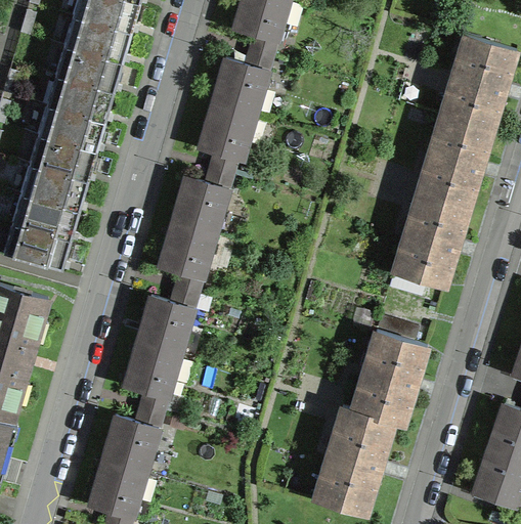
[(129,35),(138,5),(122,0),(75,0),(71,17),(129,35)]
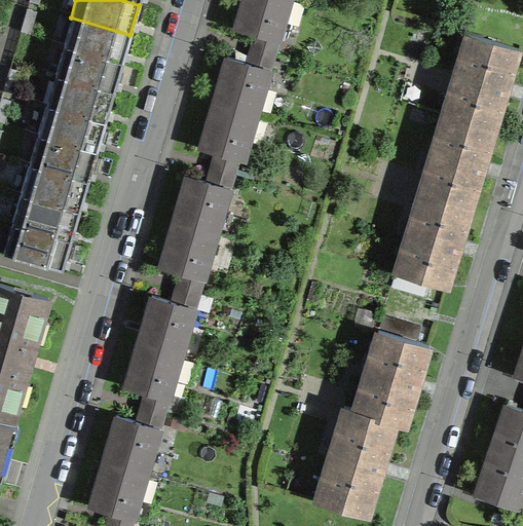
[(286,0),(240,0),(233,24),(233,27),(261,35),(257,49),(271,53),(286,0)]
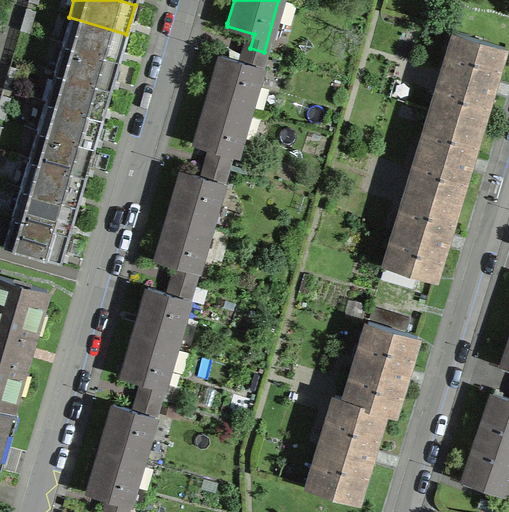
[(118,63),(126,34),(69,17),(60,46),(118,63)]
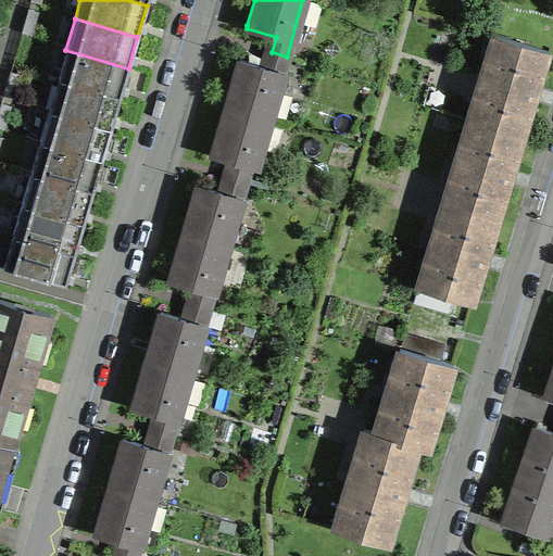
[(472,101),(478,103),(473,121),(520,135),(530,101),(531,101),(535,93),(537,86),(535,85),(545,50),(499,36),(492,55),(486,53),(472,101)]
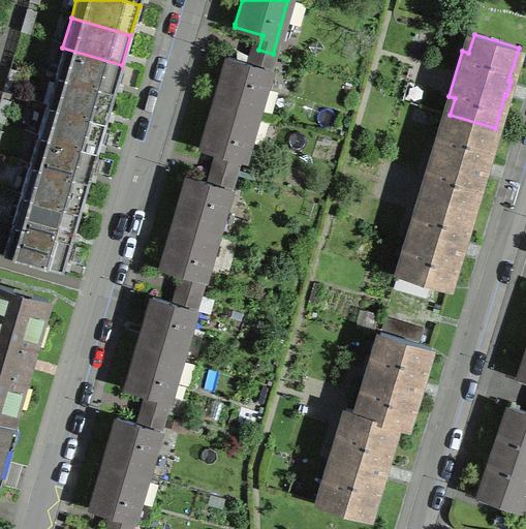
[(113,95),(122,65),(62,48),(54,78),(113,95)]
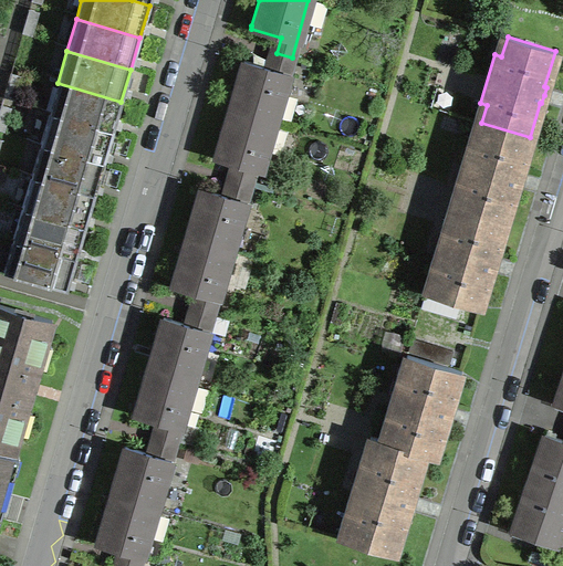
[(272,69),(241,60),(230,101),(227,108),(273,123),(292,58),(277,53),(272,69)]
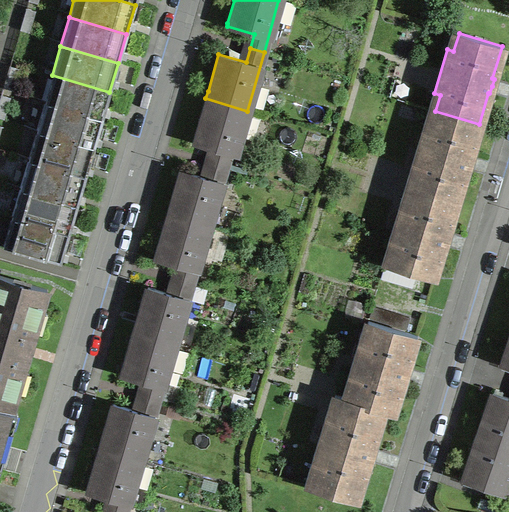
[(101,120),(109,92),(52,75),(43,104),(101,120)]
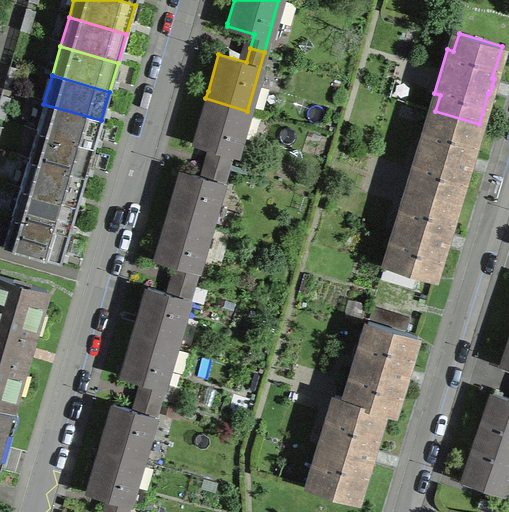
[(216,165),(225,167),(229,153),(234,155),(247,111),(205,98),(195,135),(193,142),(220,150),(216,165)]
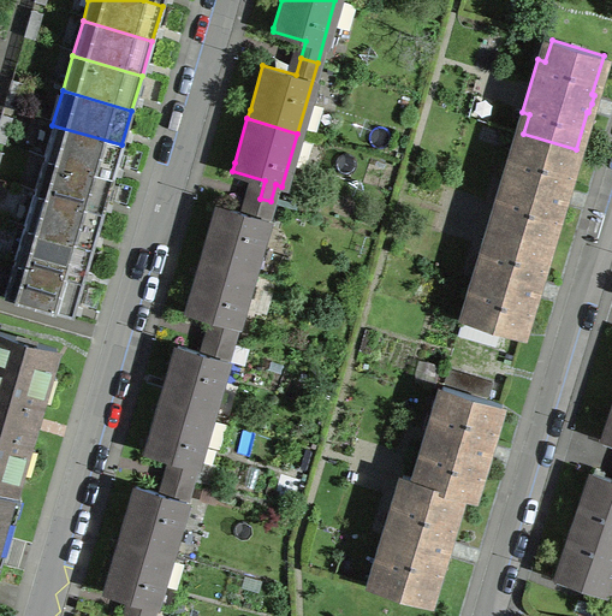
[(122,144),(52,125),(42,160),(112,179),(122,144)]
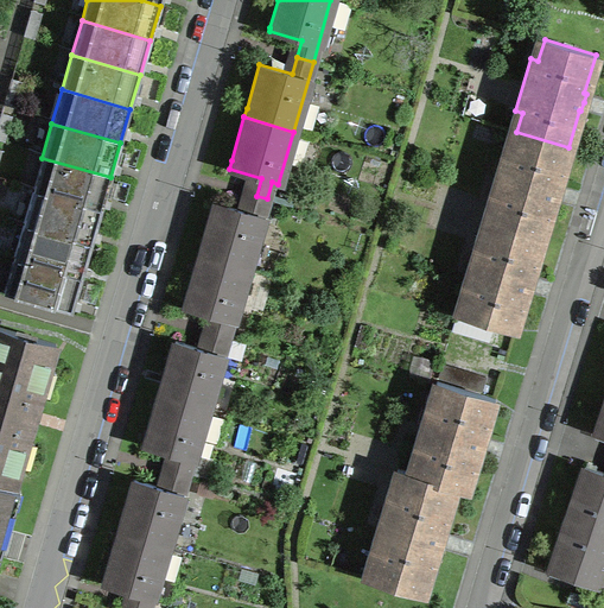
[(488,201),(495,203),(489,222),(541,238),(552,202),(553,202),(557,192),(559,185),(557,184),(568,147),(516,132),(510,151),(503,149),(488,201)]
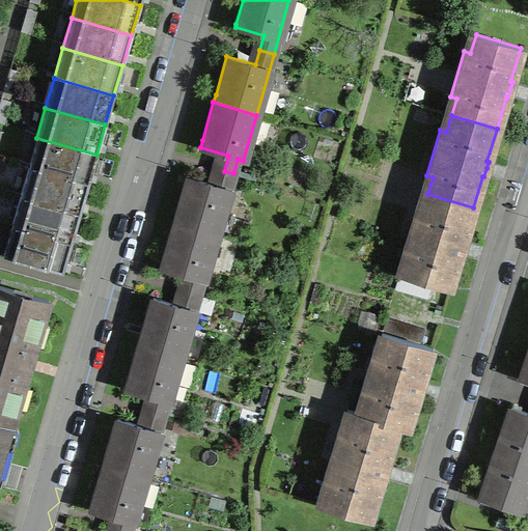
[(27,168),(87,185),(96,155),(36,138),(27,168)]
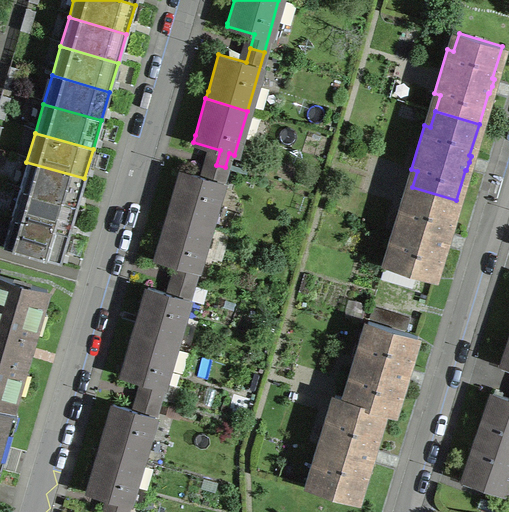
[(18,190),(76,207),(84,178),(26,162),(18,190)]
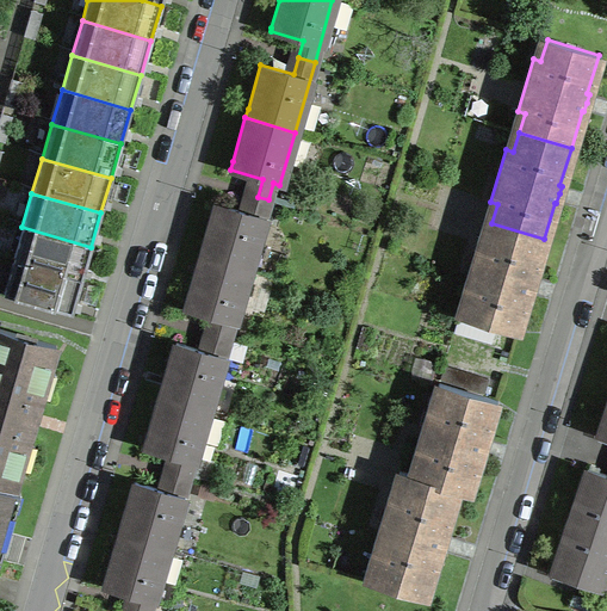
[(198,255),(248,270),(268,199),(258,197),(252,195),(247,213),(214,202),(200,247),(198,255)]
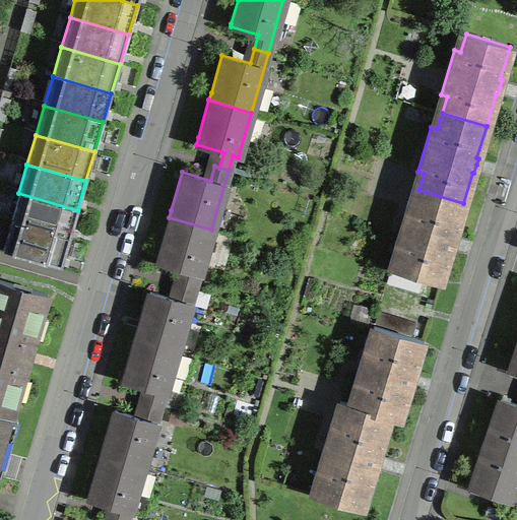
[(463,203),(418,190),(413,206),(407,205),(394,249),(400,251),(395,269),(424,277),(439,282),(449,250),(450,250),(453,242),(455,236),(453,235),(463,203)]
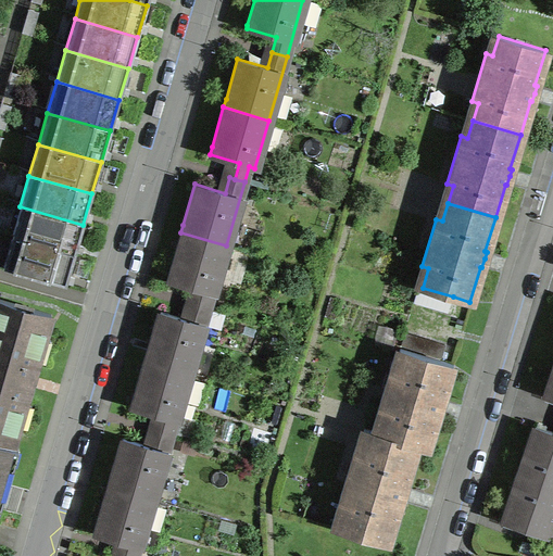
[(11,238),(73,256),(83,225),(20,206),(11,238)]
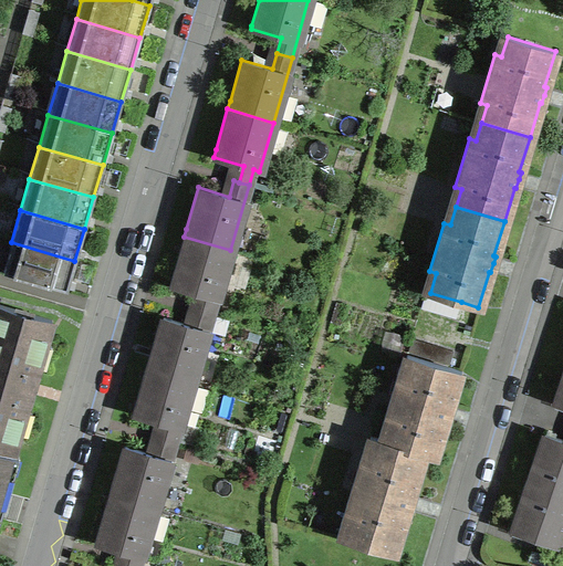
[(196,310),(211,314),(230,250),(184,237),(173,275),(170,285),(200,294),(196,310)]
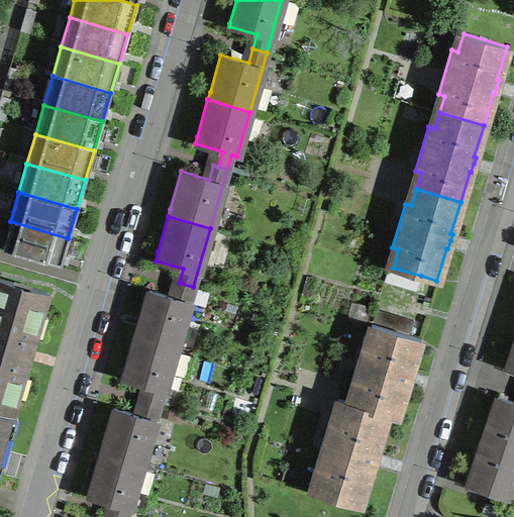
[(1,251),(59,269),(68,238),(10,221),(1,251)]
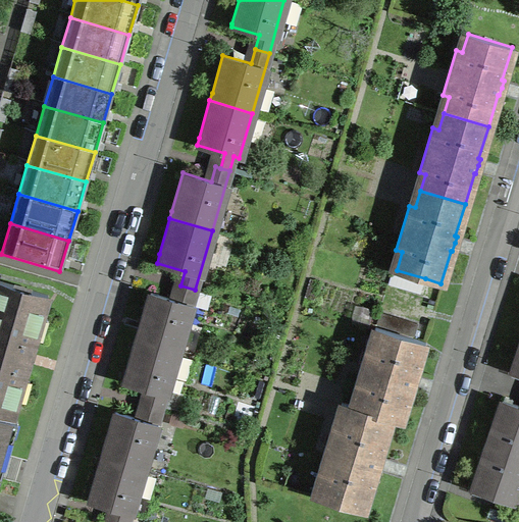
[(386,283),(421,295),(425,278),(397,270),(392,268),(386,283)]
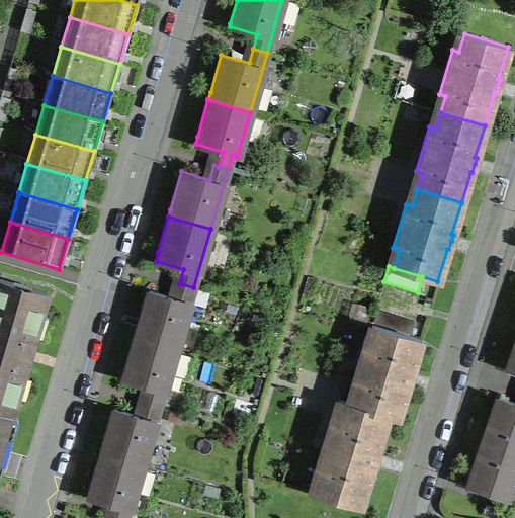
[(0,413),(8,416),(9,416),(25,358),(46,292),(0,278),(0,413)]
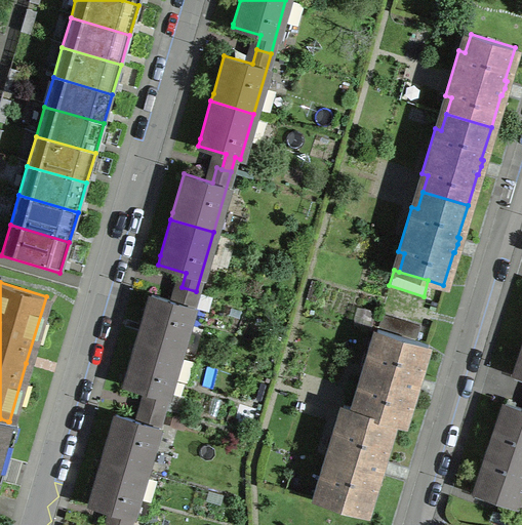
[(196,291),(182,287),(177,301),(149,293),(138,329),(135,338),(178,351),(196,291)]
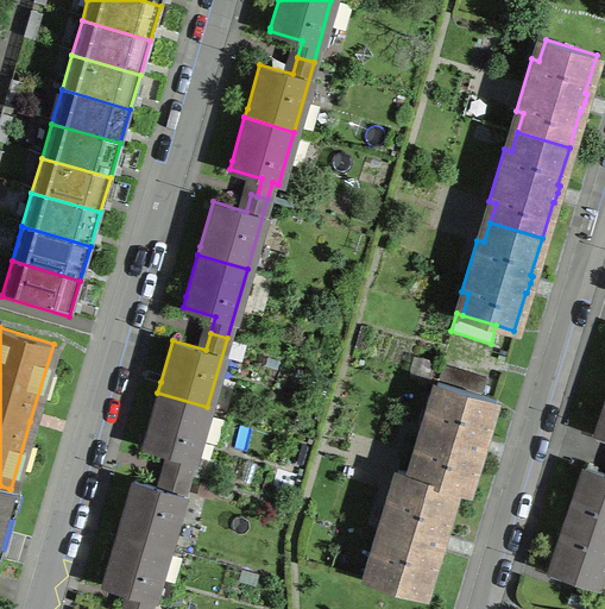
[(442,383),(481,395),(487,376),(446,364),(440,382),(442,383)]
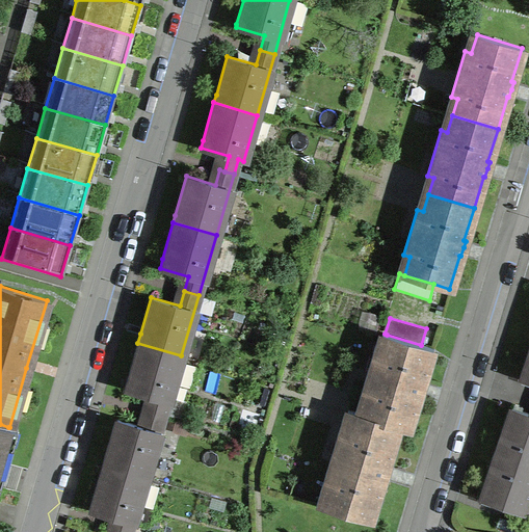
[(367,398),(362,415),(397,427),(406,429),(417,396),(419,397),(421,389),(423,382),(421,381),(431,348),(421,345),(387,335),(380,352),(374,350),(374,351),(361,396),(367,398)]
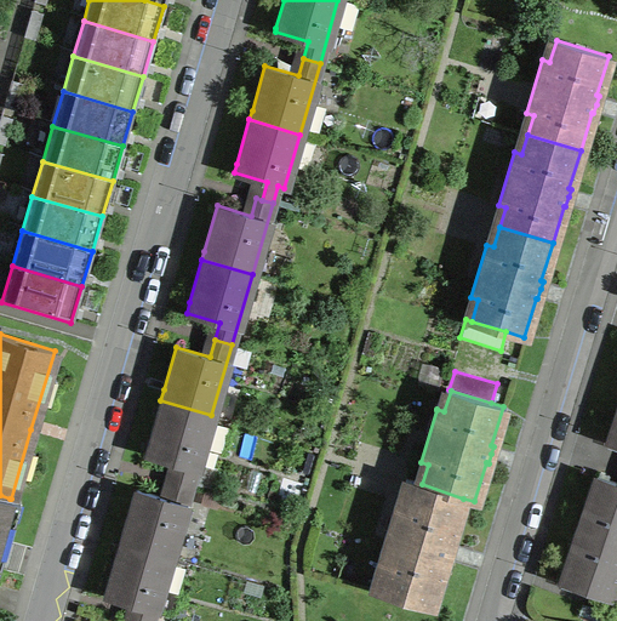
[(173,480),(189,486),(211,415),(160,400),(148,444),(144,454),(178,463),(173,480)]
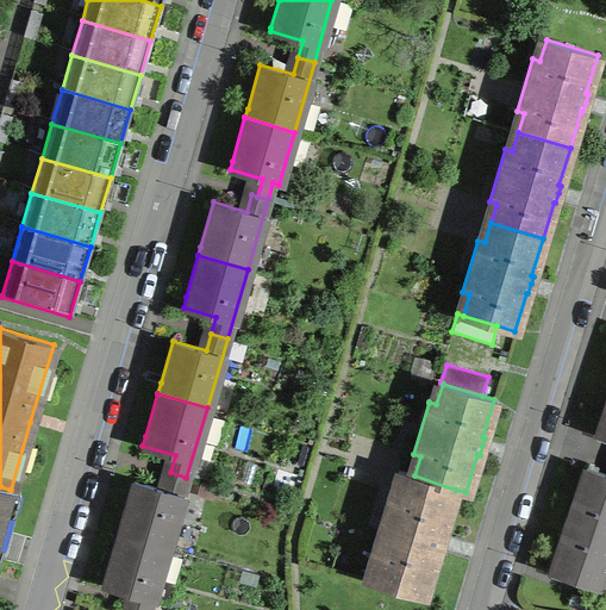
[(605,436),(605,399),(601,415),(595,433),(605,436)]
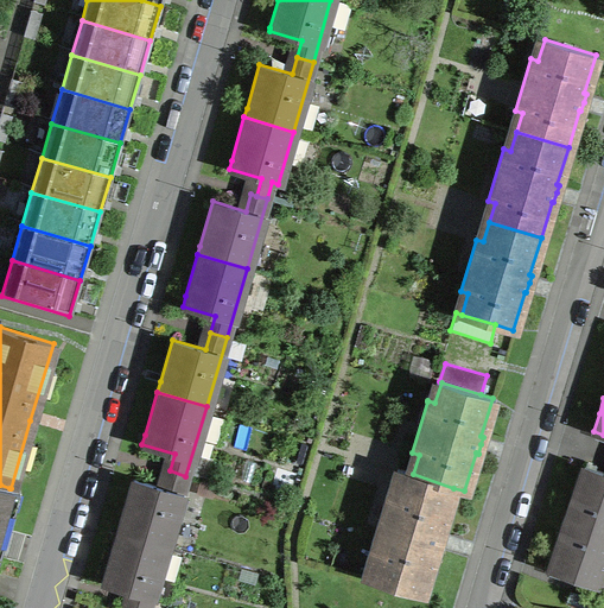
[(603,468),(603,473),(582,466),(570,501),(564,517),(603,530),(603,468)]
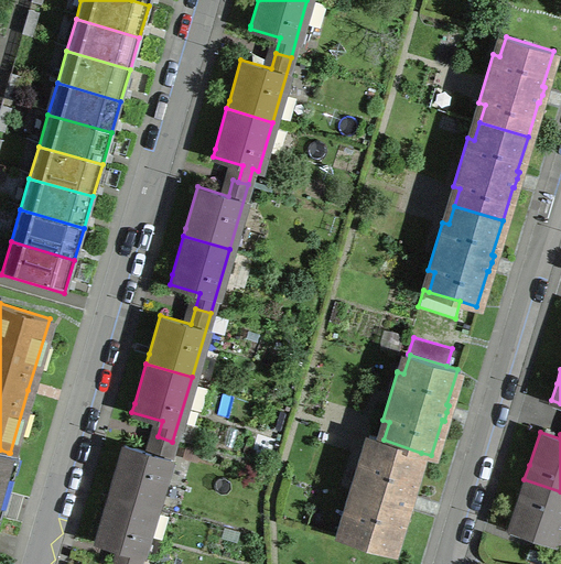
[(108,492),(154,506),(172,442),(158,436),(153,453),(122,444),(111,483),(108,492)]
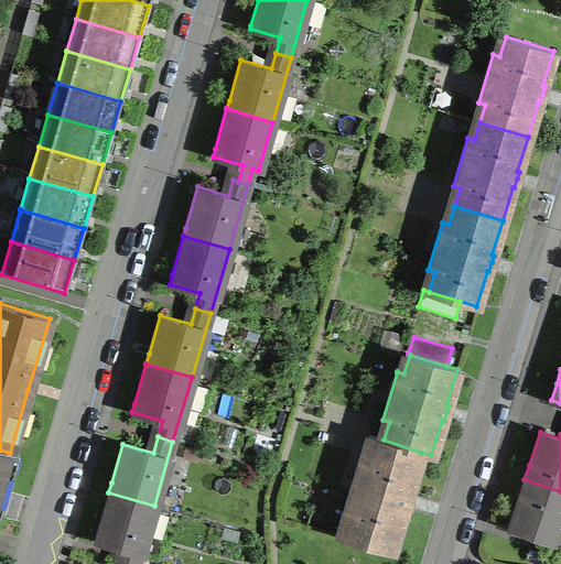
[(410,494),(409,492),(421,453),(384,440),(374,436),(366,462),(359,459),(358,461),(344,508),(352,510),(343,537),(391,551),(403,508),(406,509),(408,500),(410,494)]
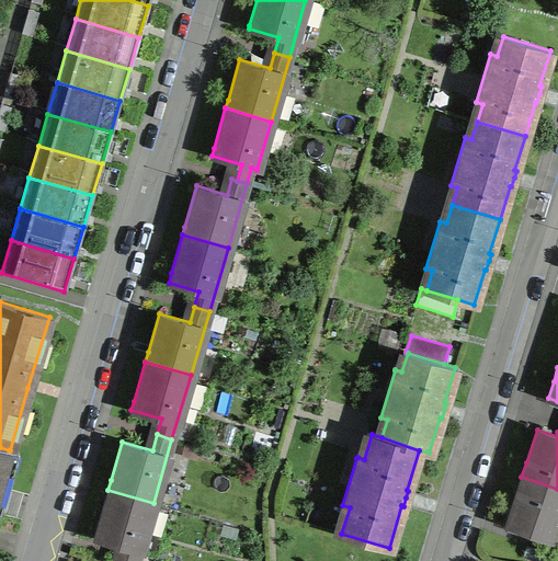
[(9,450),(0,447),(0,504),(11,469),(4,468),(9,450)]
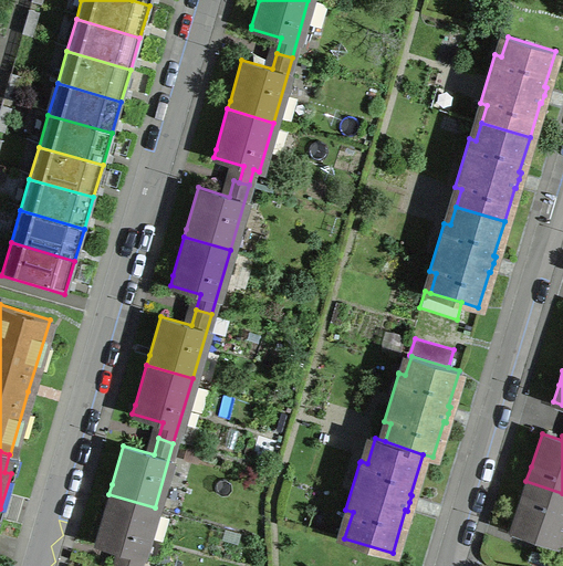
[(562,521),(562,493),(525,481),(510,528),(521,533),(555,544),(562,521)]
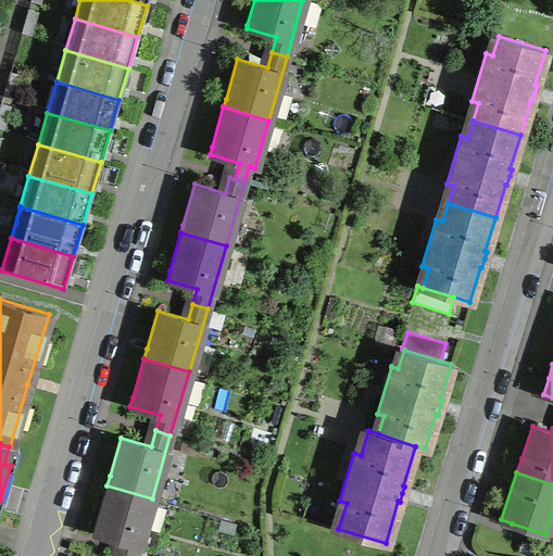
[(117,555),(134,555),(152,498),(107,485),(96,525),(92,533),(123,542),(117,555)]
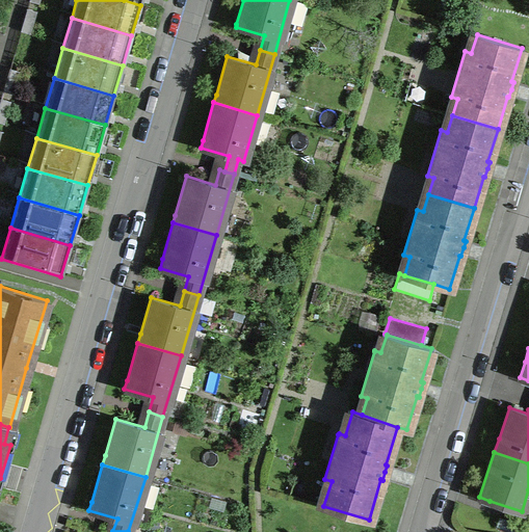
All buildings are outlined.
